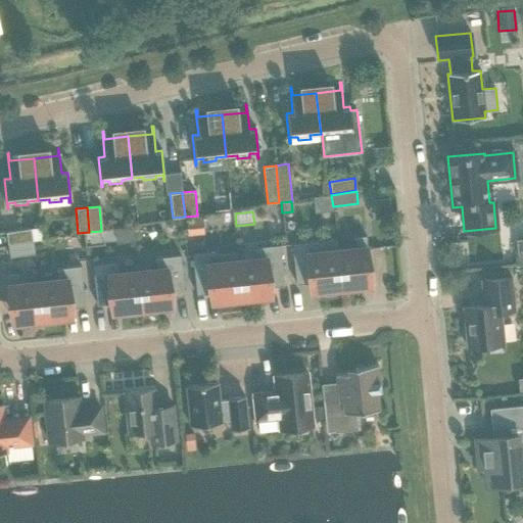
[(188,235),(203,234),(202,219),(187,221),(188,235)]
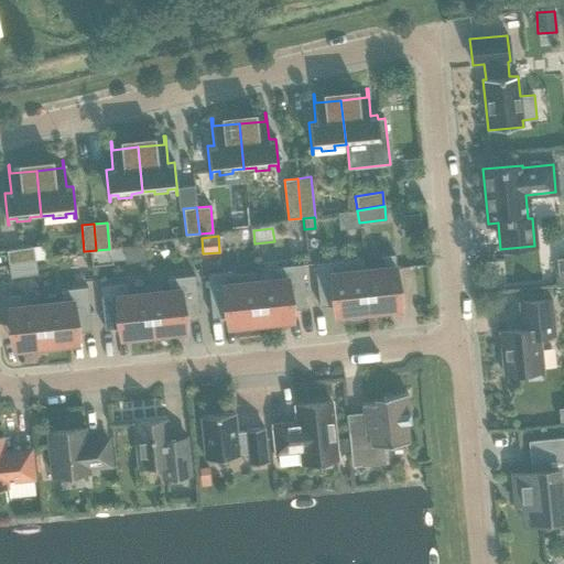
[(32,246),(6,250),(8,264),(34,260),(32,246)]
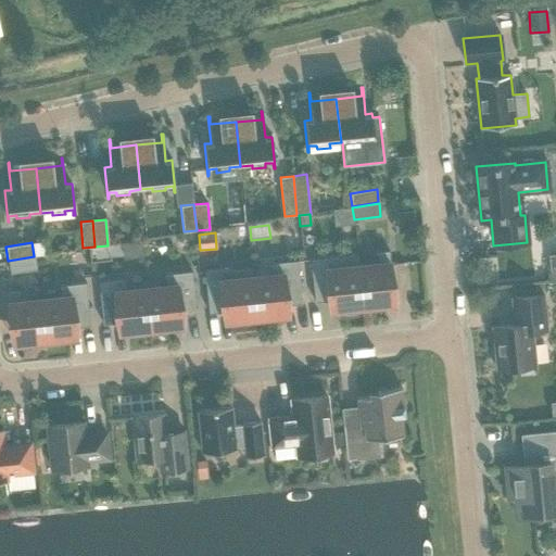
[(378,265),(358,267),(362,305),(386,303),(384,295),(393,294),(389,251),(377,252),(378,265)]
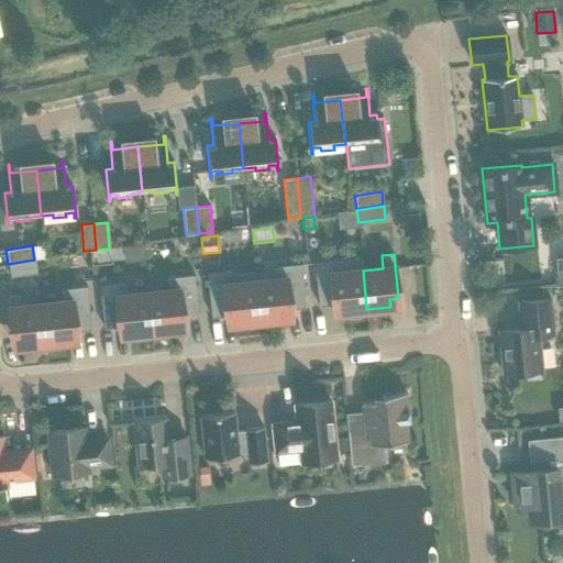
[(329,261),(313,262),(319,306),(342,304),(343,312),(366,309),(363,271),(362,257),(341,260),(329,261)]
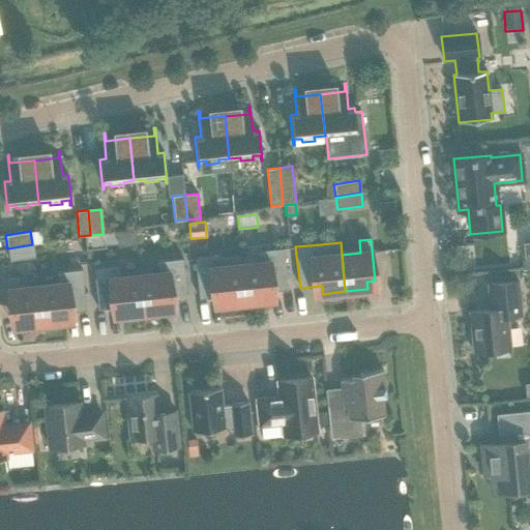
[(33,244),(7,248),(9,261),(35,257),(33,244)]
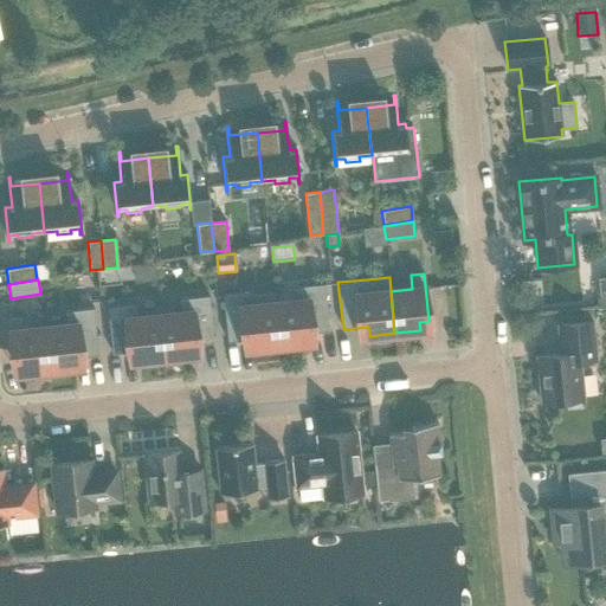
[(297,302),(276,303),(281,346),(304,343),(303,334),(329,331),(324,284),(295,287),(297,302)]
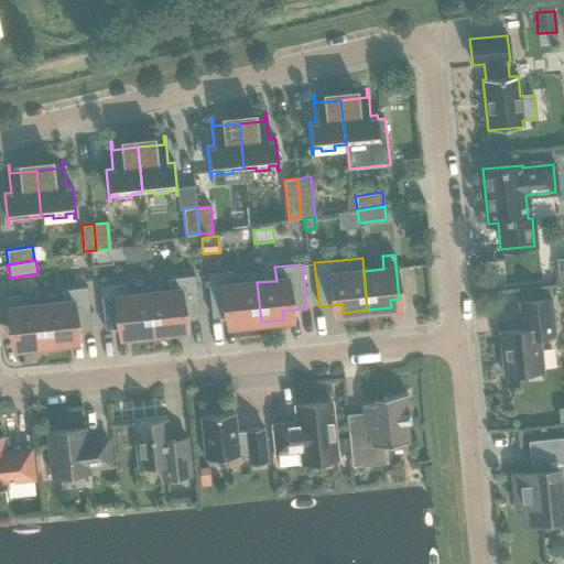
[(234,271),(207,274),(212,318),(236,315),(236,324),(261,322),(257,282),(255,272),(234,274),(234,271)]
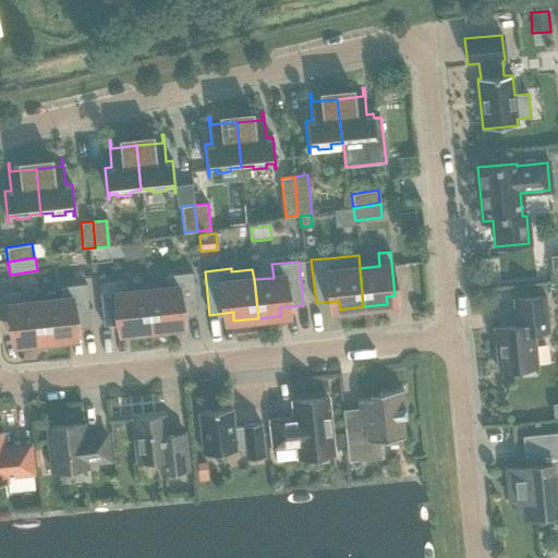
[(166,275),(167,289),(146,291),(150,329),(174,327),(173,318),(196,316),(192,273),(166,275)]
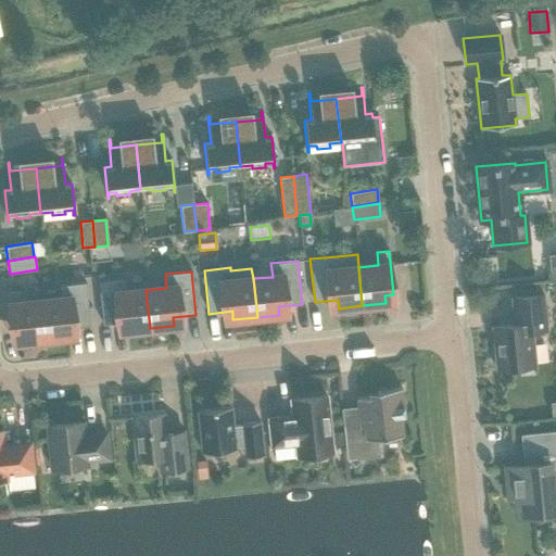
[(126,292),(124,278),(98,281),(103,325),(126,323),(127,330),(150,328),(146,290),(126,292)]
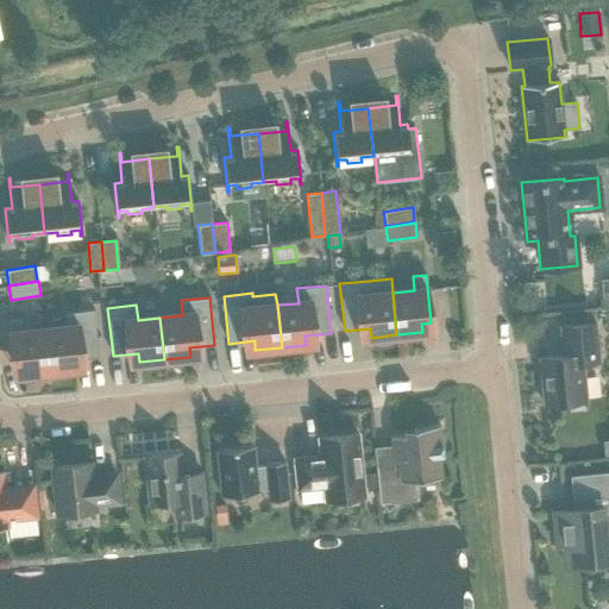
[(64,313),(67,327),(44,330),(49,371),(74,369),(73,360),(99,357),(94,309),(64,313)]
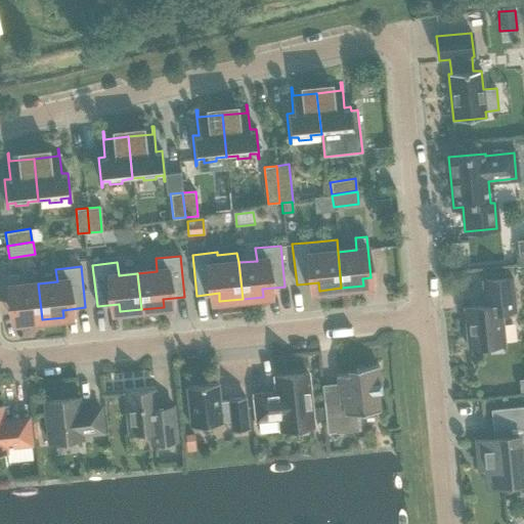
[(19,322),(42,319),(38,284),(19,286),(17,273),(6,274),(11,315),(19,314),(19,322)]
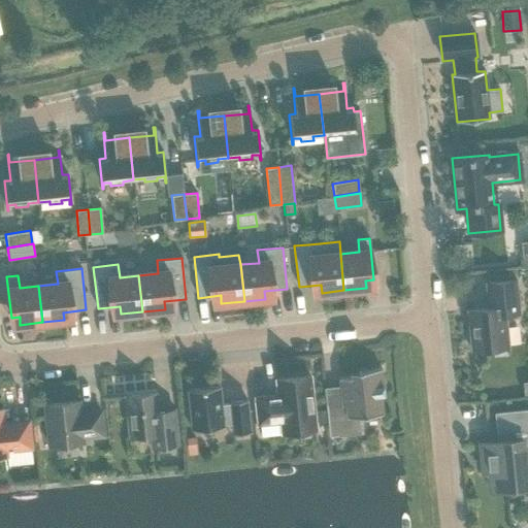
[(486,284),(488,308),(467,310),(471,352),(508,348),(504,315),(520,314),(516,281),(486,284)]
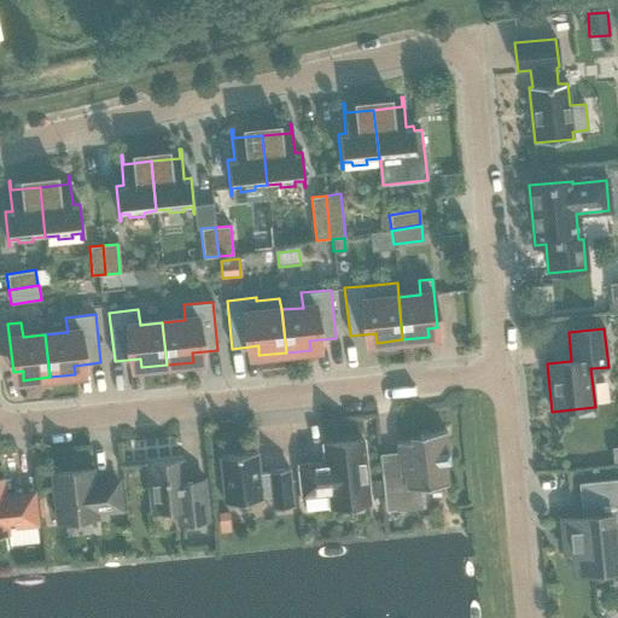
[(400,472),(382,474),(385,511),(421,507),(419,487),(447,484),(444,462),(449,462),(447,432),(419,435),(420,441),(397,443),(398,453),(400,472)]
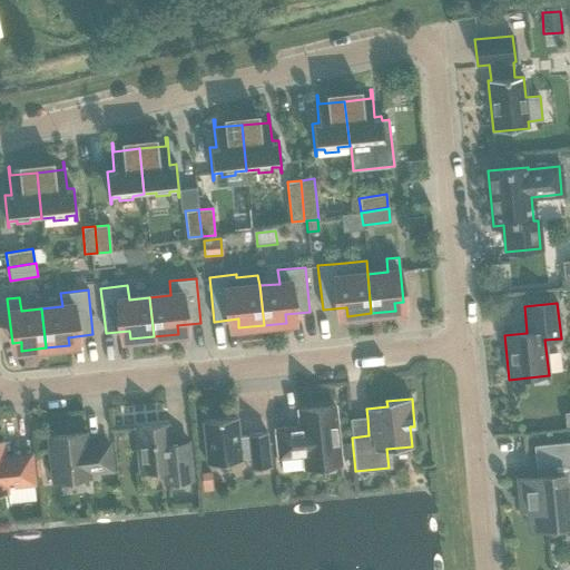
[(321,472),(333,471),(336,464),(341,464),(340,457),(340,454),(338,444),(334,406),(298,411),(300,428),(275,430),(278,458),(303,455),(304,469),(317,467),(321,472)]
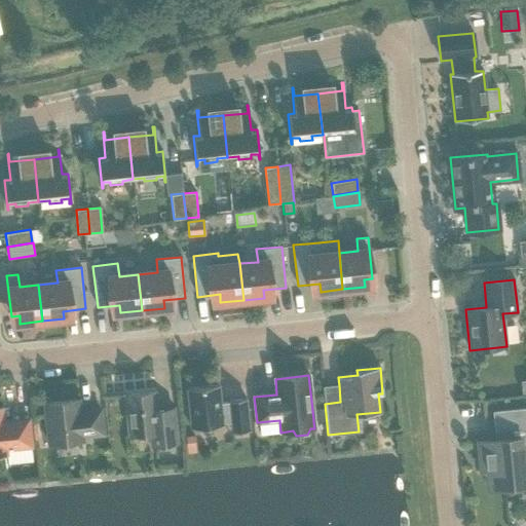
[(218,386),(218,385),(187,388),(191,428),(199,428),(203,434),(212,433),(214,426),(231,424),(232,433),(249,431),(246,399),(219,402),(218,386)]
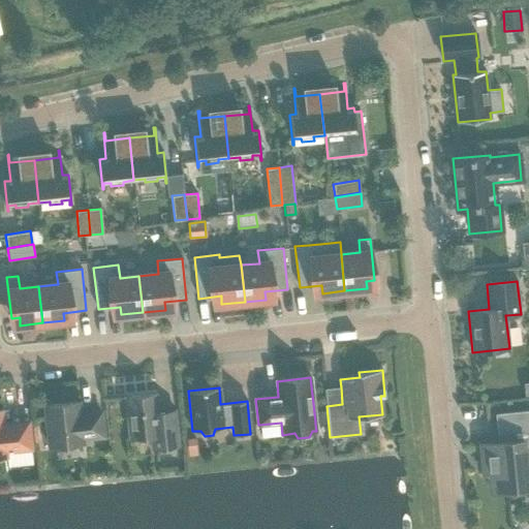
[(158,411),(156,394),(125,397),(129,438),(151,436),(152,448),(179,446),(175,409),(158,411)]
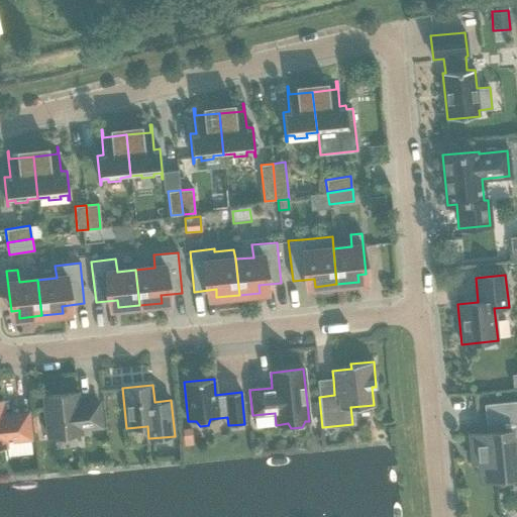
[(77,393),(43,396),(48,437),(81,433),(81,429),(101,427),(98,403),(78,405),(77,393)]
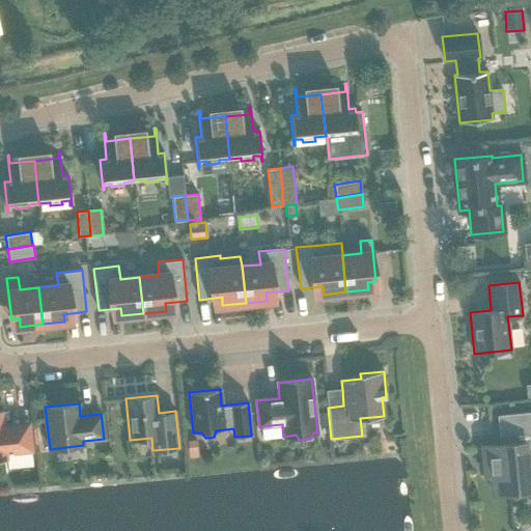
[(6,453),(31,451),(28,423),(3,426),(2,412),(0,411),(0,459),(6,458),(6,453)]
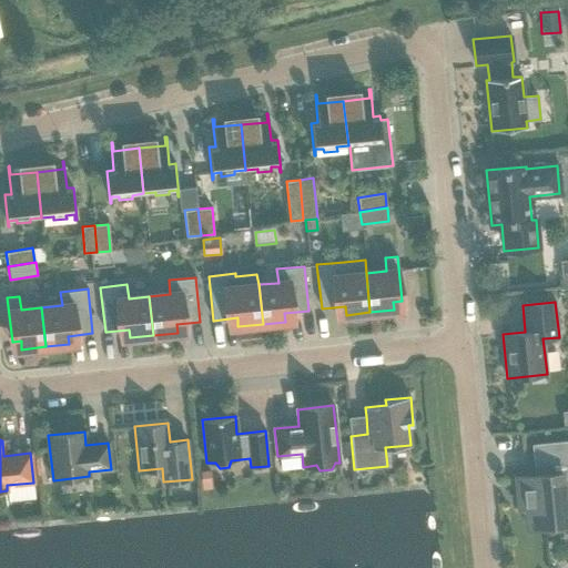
[(535,475),(517,477),(520,509),(526,508),(528,529),(567,525),(563,485),(561,474),(567,473),(567,440),(558,442),(559,447),(533,450),(535,475)]
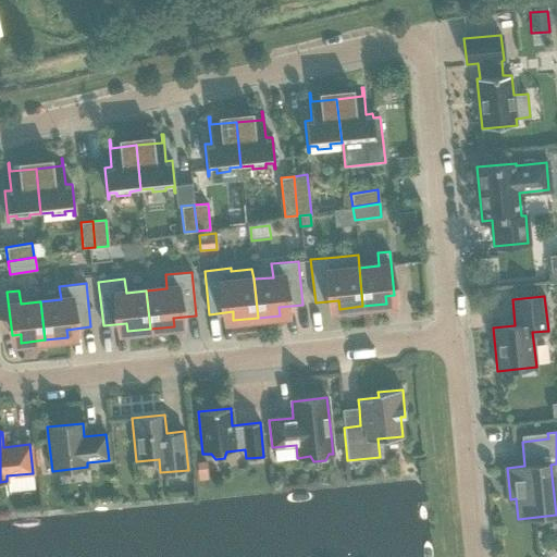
[(342,433),(331,434),(332,444),(332,446),(345,445),(344,433),(342,433)]
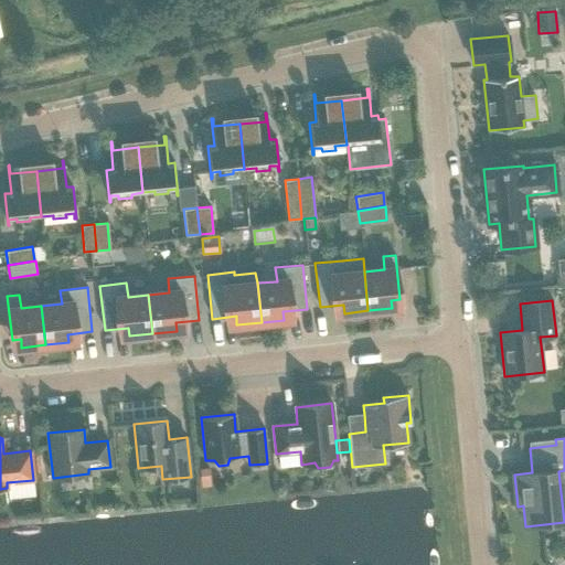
[(209,468),(199,469),(201,488),(211,487),(209,468)]
